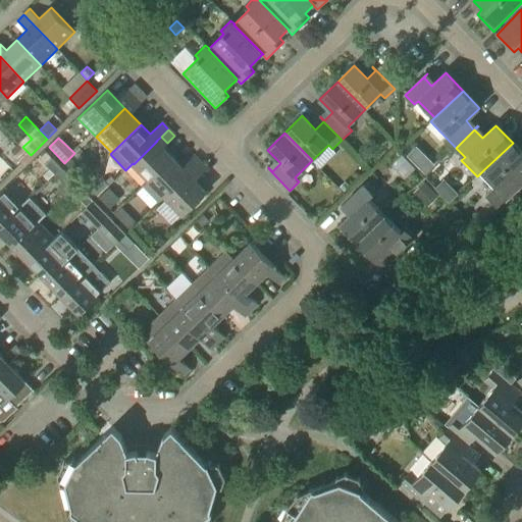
[(149,180),(172,157),(157,141),(134,164),(149,179),(149,180)]
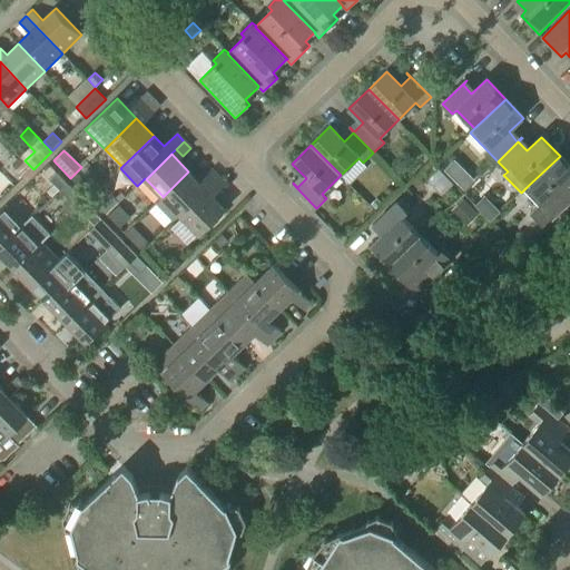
[(529,185),(521,193),(522,194),(524,192),(539,207),(530,215),(542,228),(569,202),(569,196),(563,189),(569,183),(569,166),(566,161),(560,156),(529,185)]
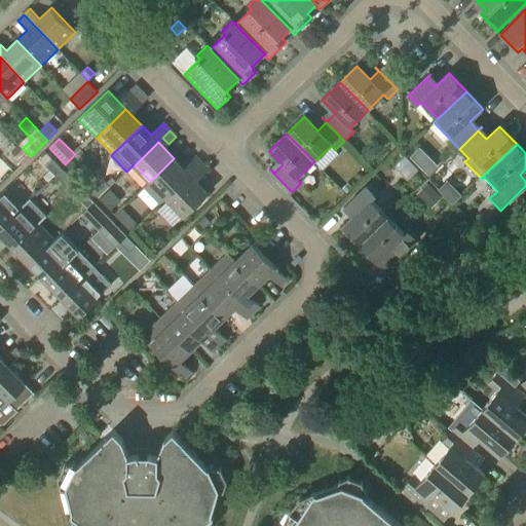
[(22,165),(31,156),(23,148),(13,157),(22,165)]
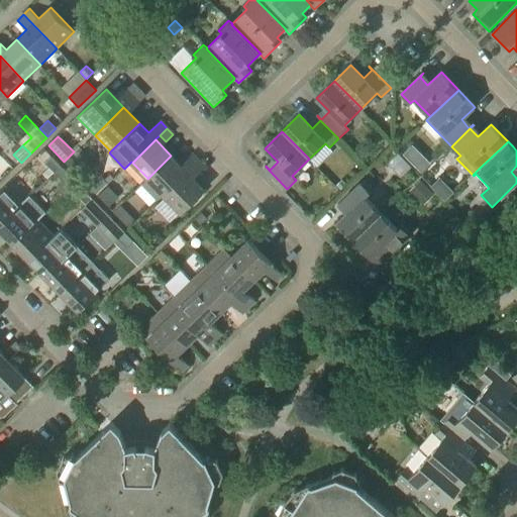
[(411,164),(419,172),(429,163),(421,153),(411,164)]
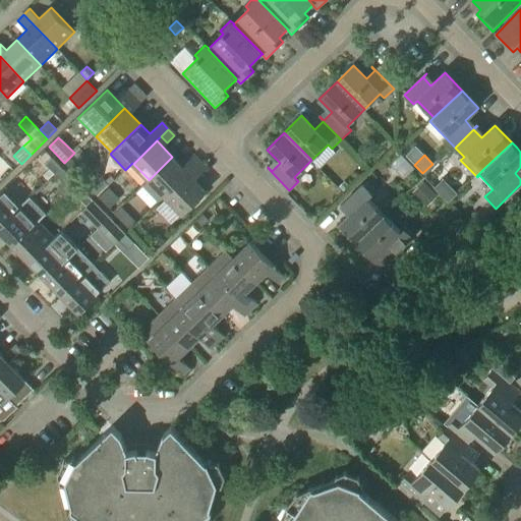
[(193,169),(200,162),(194,156),(186,163),(193,169)]
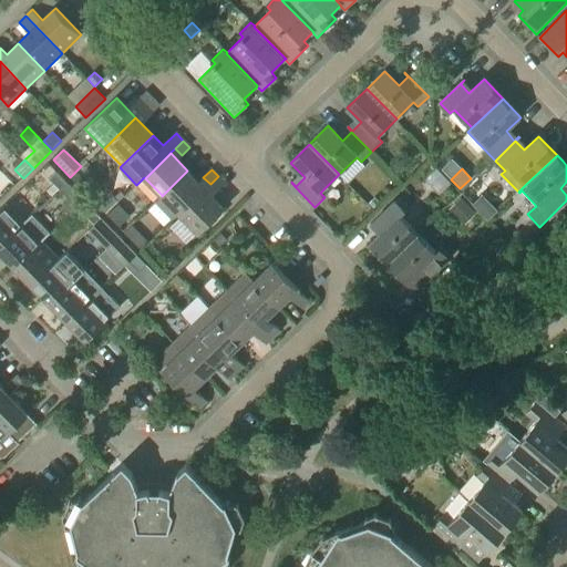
[(179,214),(205,189),(187,171),(162,196),(162,195),(154,202),(172,220),(179,214)]
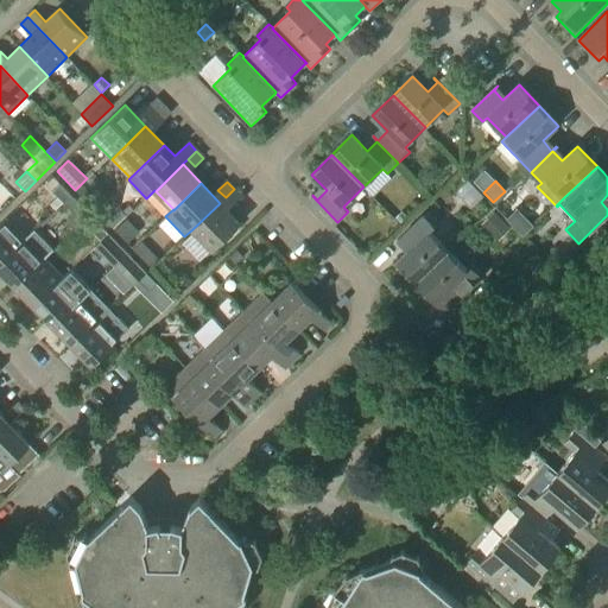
[(65,204),(73,196),(61,185),(54,192),(58,197),(63,202),(65,204)]
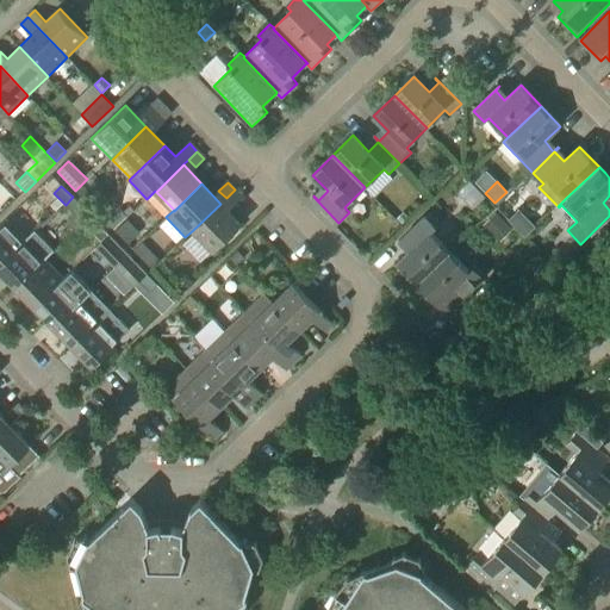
[(234,206),(242,198),(235,190),(226,198),(234,206)]
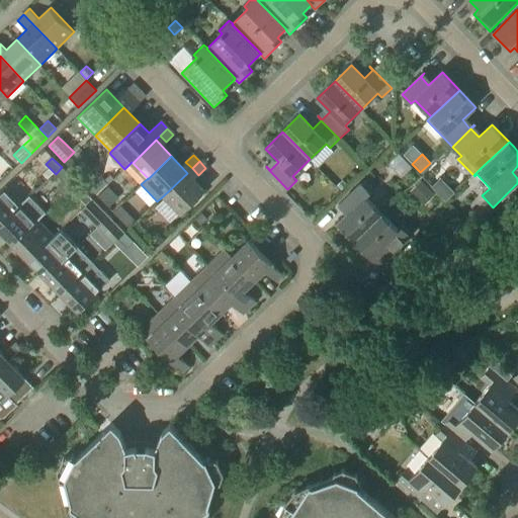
[(63,181),(69,175),(62,167),(56,174),(63,181)]
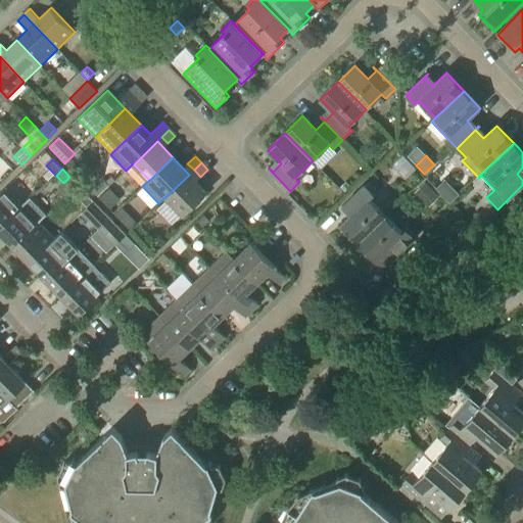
[(50,170),(43,177),(48,181),(54,174),(50,170)]
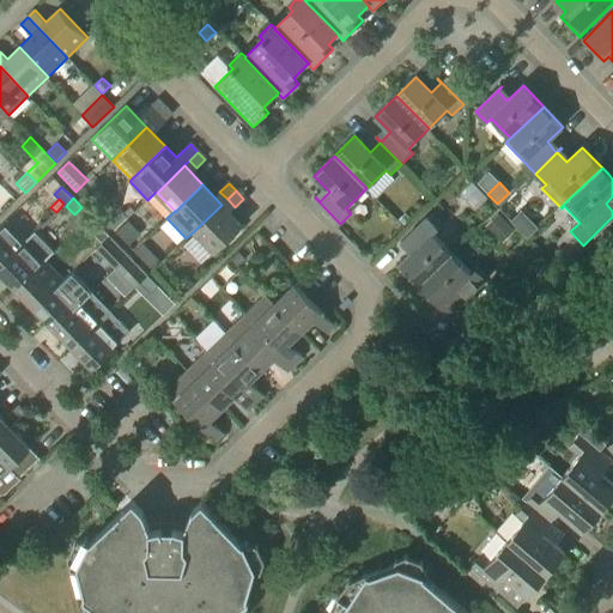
[(214,252),(242,225),(222,205),(194,231),(214,252)]
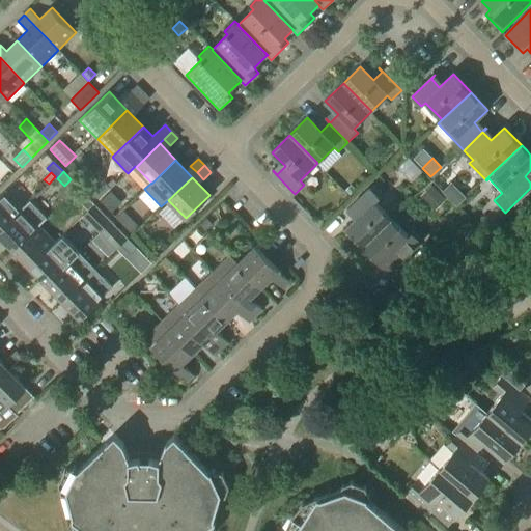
[(99,195),(107,188),(100,180),(91,188),(99,195)]
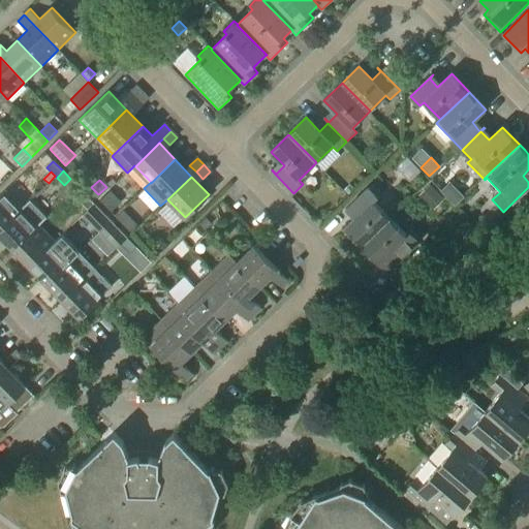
[(432,210),(444,199),(430,184),(417,195),(432,210)]
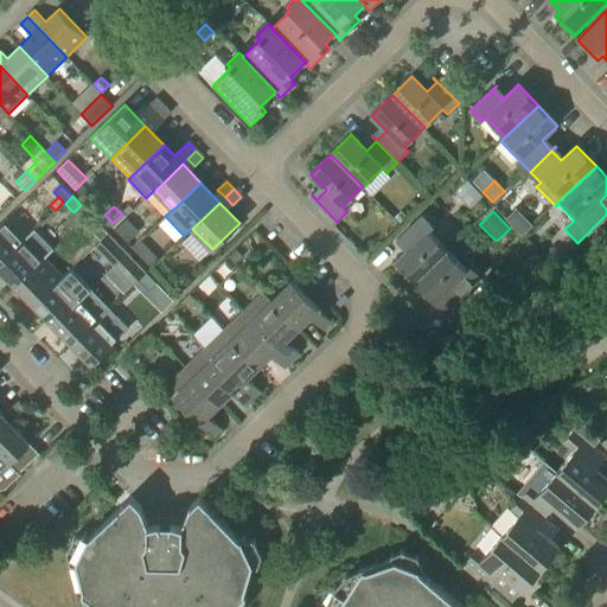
[(448,250),(429,230),(434,227),(423,215),(397,240),(398,241),(403,236),(411,246),(396,261),(416,281),(448,250)]
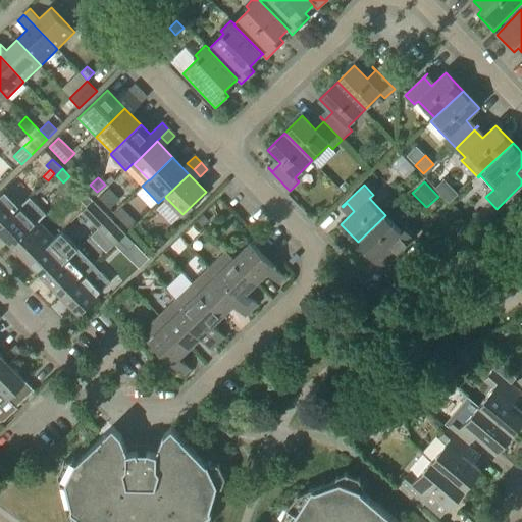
[(110,208),(119,199),(108,188),(98,197),(110,208)]
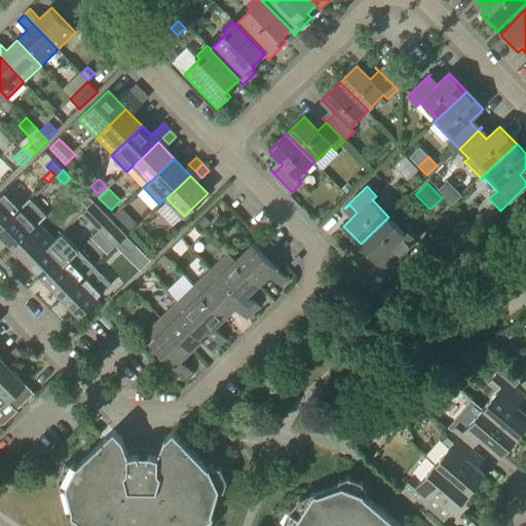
[(0,229),(22,209),(21,208),(4,191),(0,194),(0,229)]
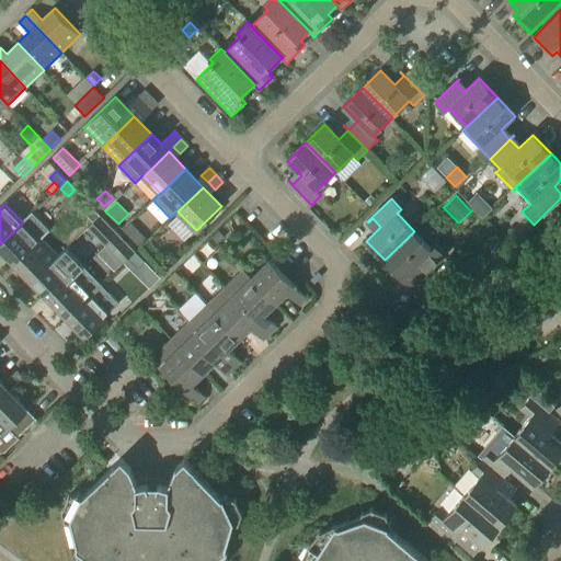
[(93,224),(101,217),(90,205),(83,213),(93,224)]
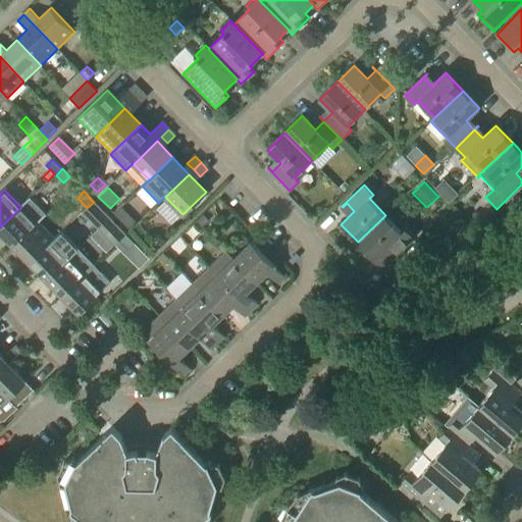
[(0,231),(14,247),(38,223),(46,214),(29,197),(20,206),(21,207),(0,227),(0,231)]
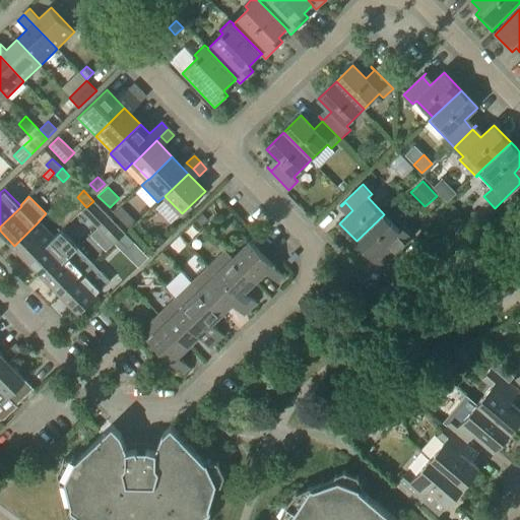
[(101,226),(110,217),(102,209),(93,201),(82,212),(98,228),(101,225),(101,226)]
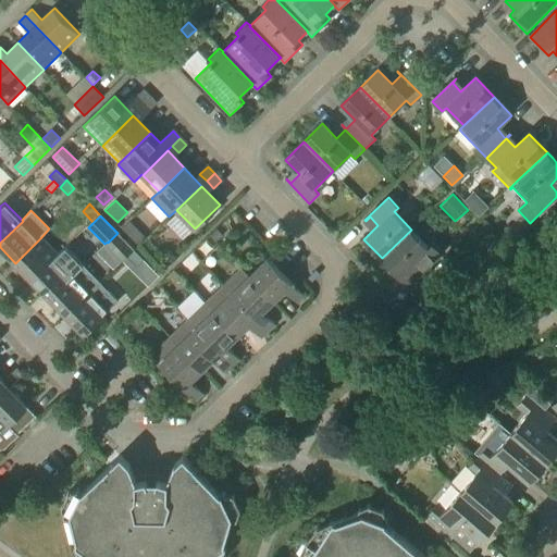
[(130,222),(122,229),(130,236),(136,230),(130,222)]
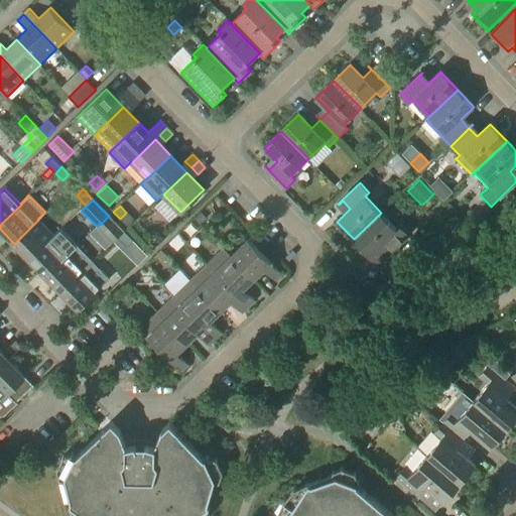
[(397,229),(381,213),(354,239),(370,257),(371,256),(379,265),(410,235),(401,225),(397,229)]
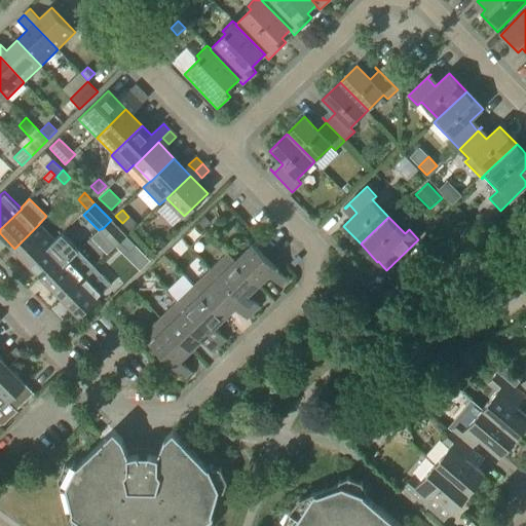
[(200,223),(205,227),(211,223),(205,218),(200,223)]
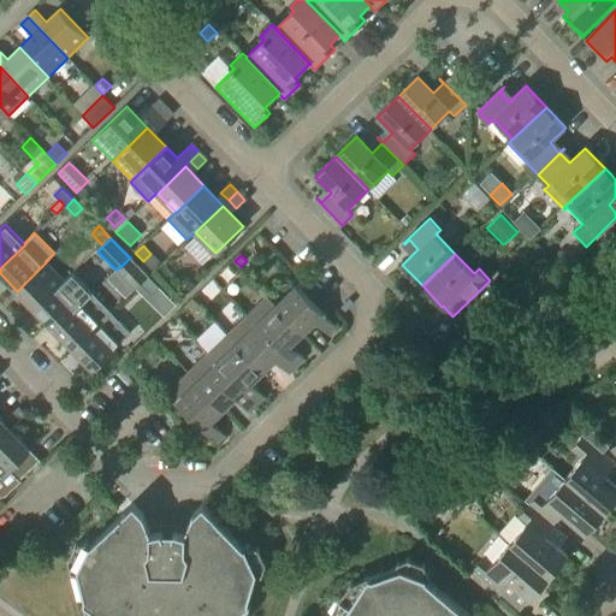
[(130,258),(119,268),(117,271),(135,290),(141,285),(149,277),(138,266),(130,258)]
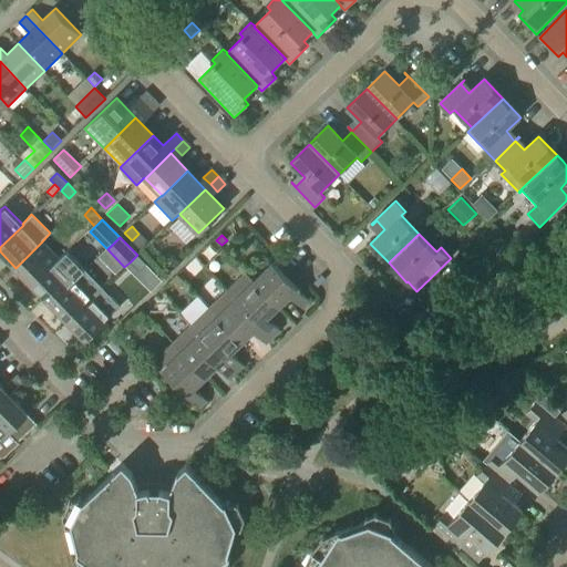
[(33,286),(59,260),(41,243),(16,268),(33,286)]
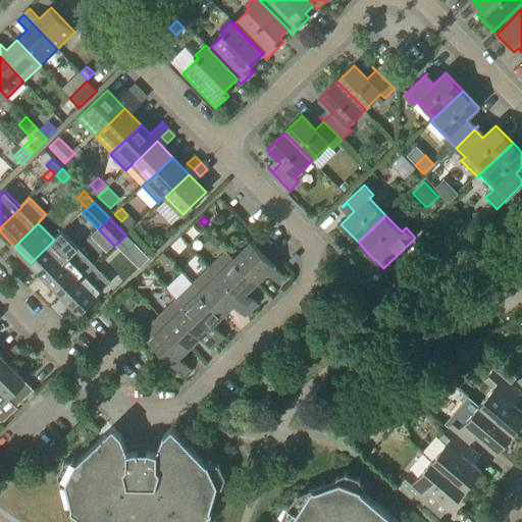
[(46,280),(77,250),(61,232),(54,240),(31,263),(46,280)]
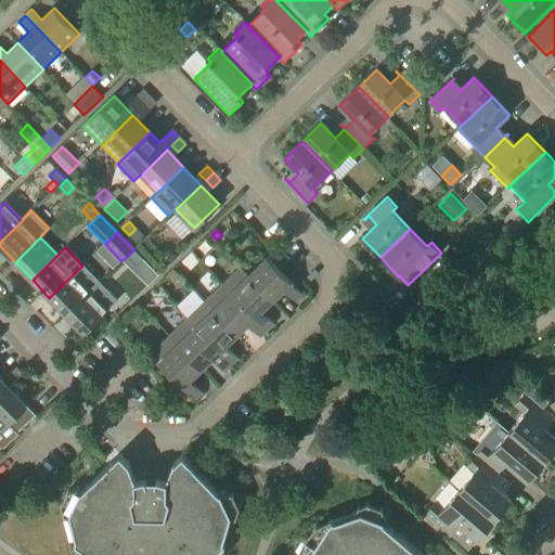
[(136,266),(142,258),(134,249),(127,257),(136,266)]
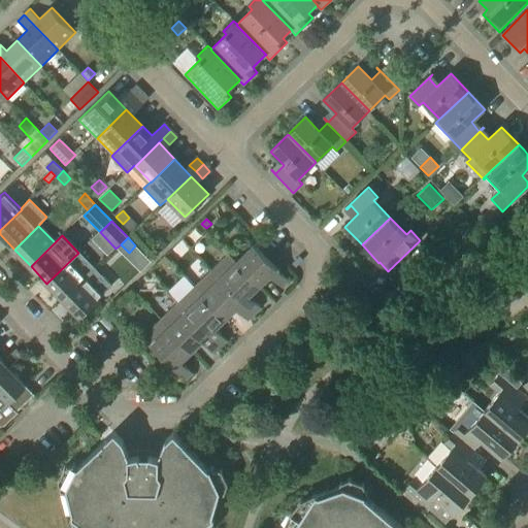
[(259,286),(277,268),(254,244),(236,262),(259,286)]
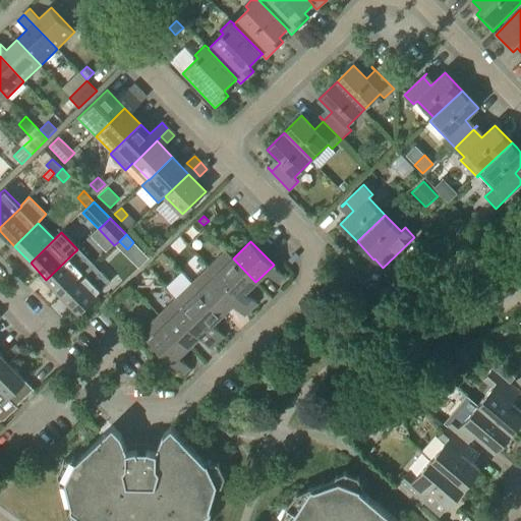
[(62,296),(94,266),(77,249),(46,280),(62,296)]
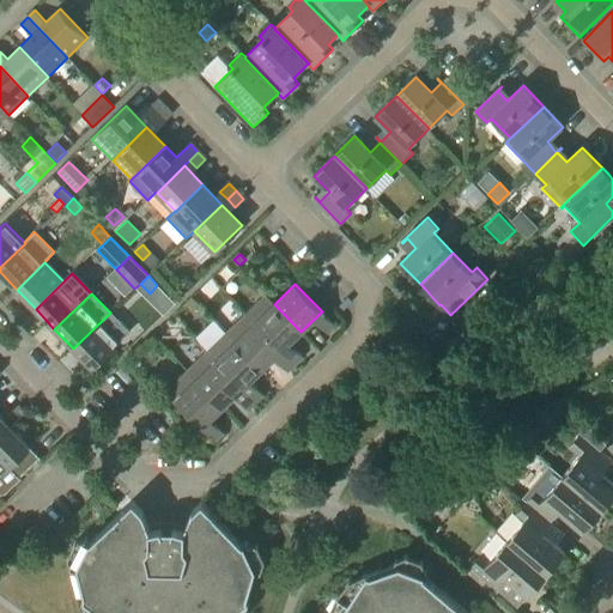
[(255,323),(281,351),(301,332),(274,304),(266,296),(247,314),(255,322),(255,323)]
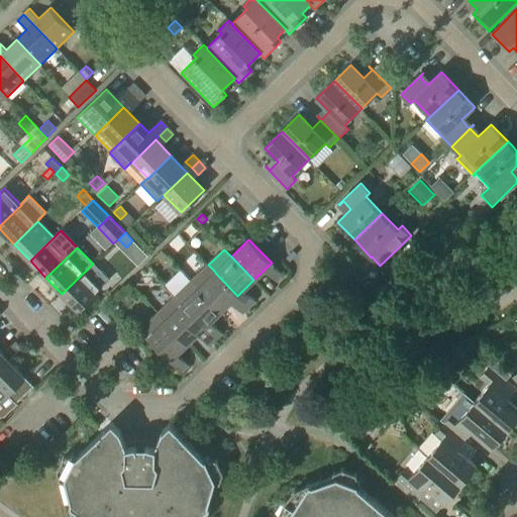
[(79,311),(90,300),(110,280),(93,264),(62,294),(79,311)]
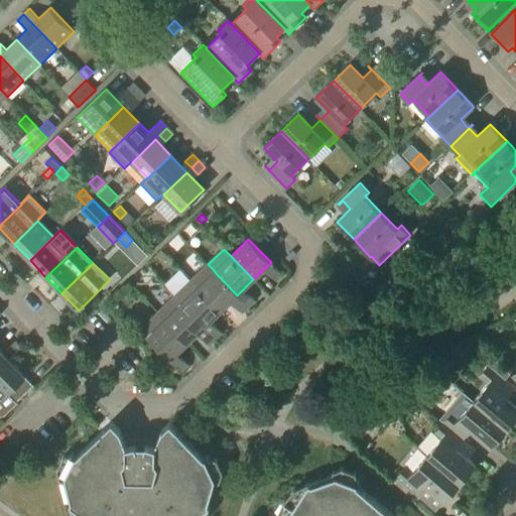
[(208,264),(191,280),(221,311),(237,295),(215,272),(215,271),(208,264)]
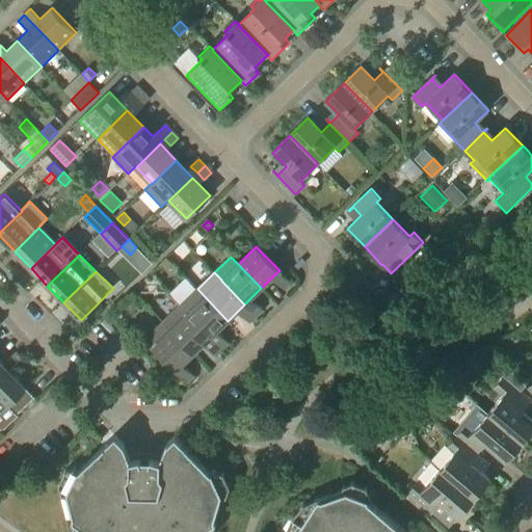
[(285,289),(291,283),(284,274),(276,282),(285,289)]
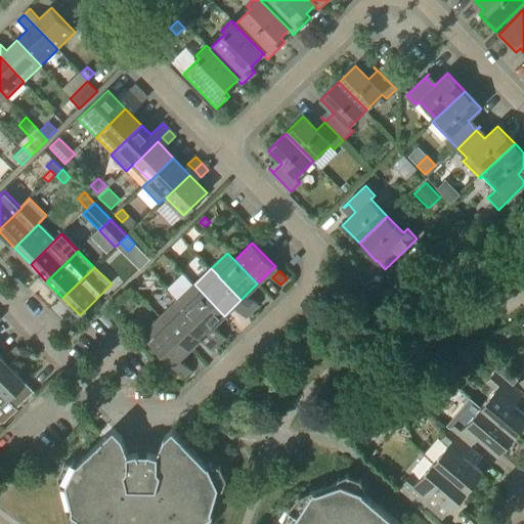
[(194,285),(177,301),(207,333),(208,332),(212,337),(219,344),(225,338),(214,325),(224,316),(194,285)]
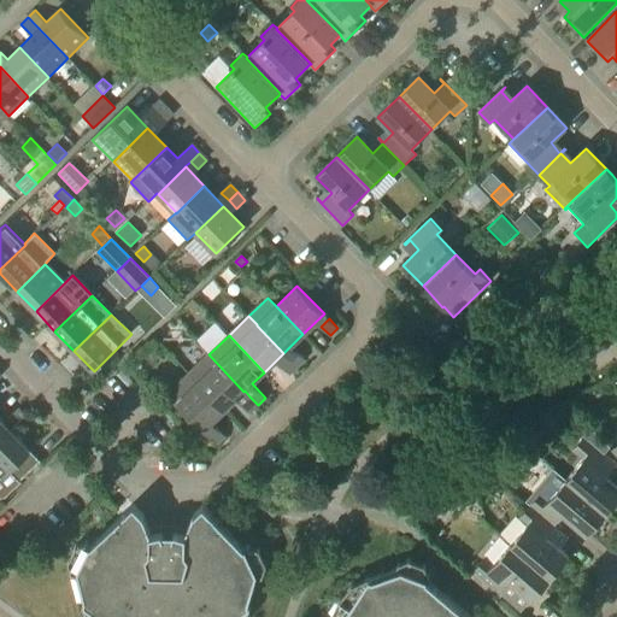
[(298,366),(305,359),(297,351),(289,358),(298,366)]
